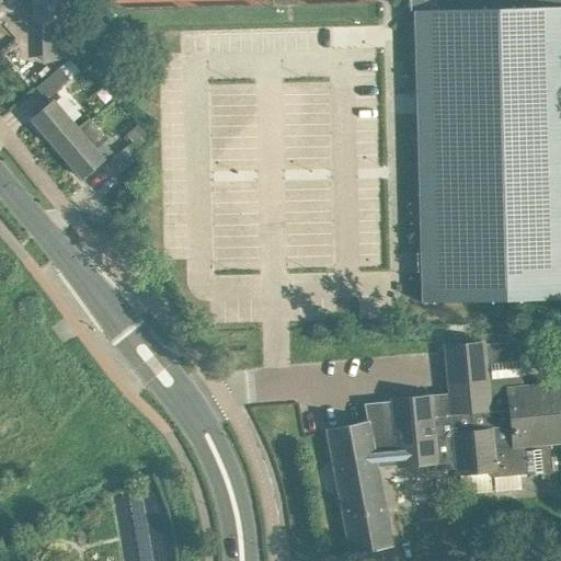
[(32,0),(33,22),(64,21),(63,0),(32,0)]
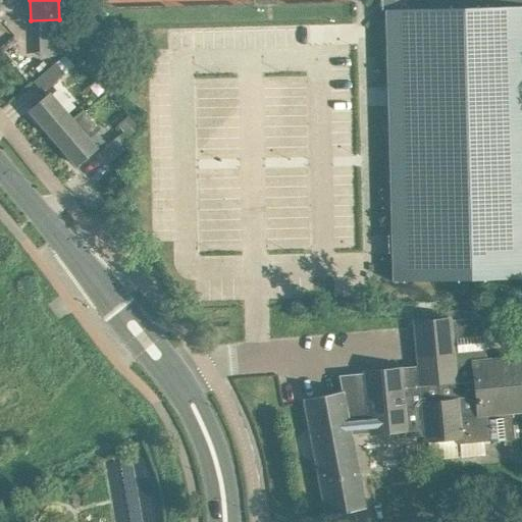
[(521,0),(394,0),(395,9),(385,9),(392,281),(521,277),(521,0)]
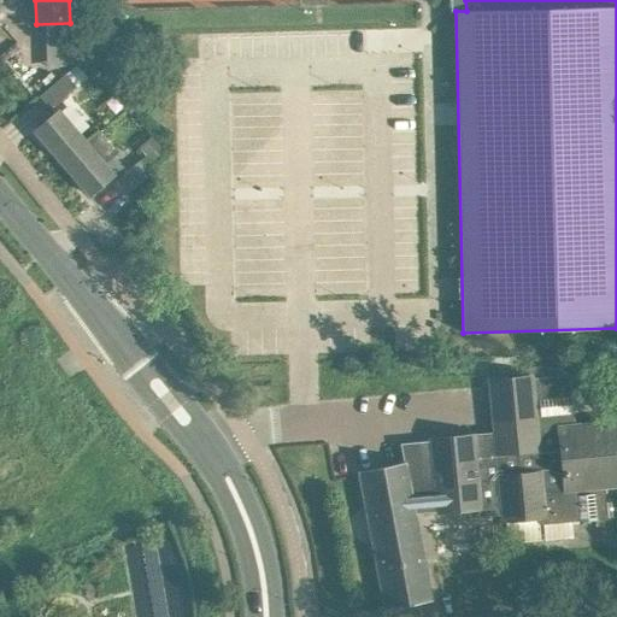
[(51,109),(76,87),(87,77),(77,65),(40,97),(51,109)]
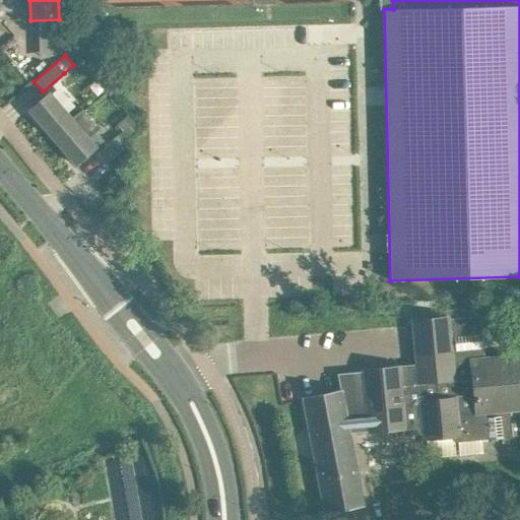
[(53,137),(72,120),(49,93),(45,96),(29,110),(53,137)]
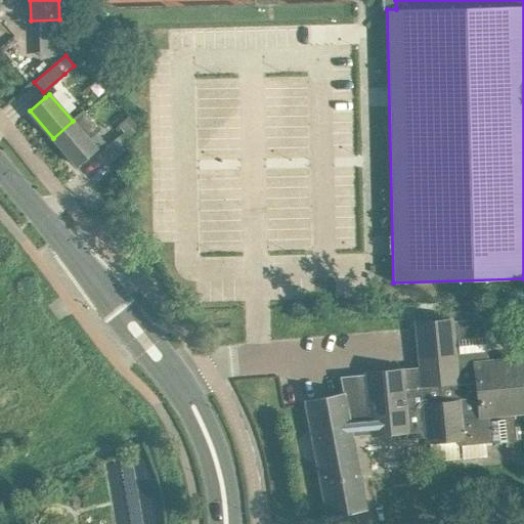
[(104,141),(97,132),(99,130),(84,112),(73,122),(73,121),(53,138),(76,166),(92,153),(104,141)]
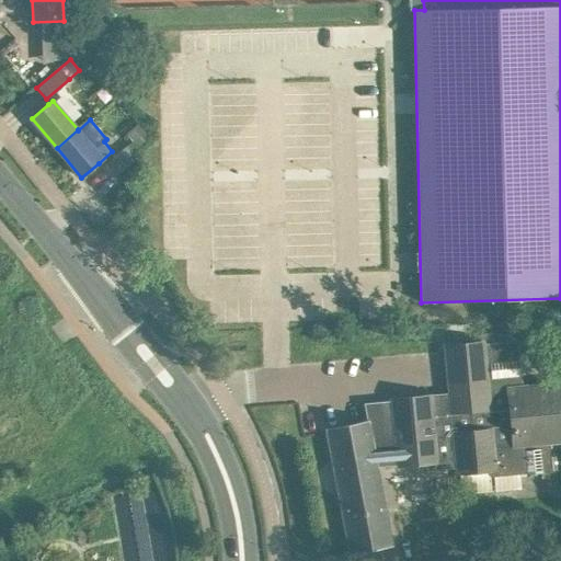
[(139,123),(126,134),(133,141),(137,147),(150,136),(139,123)]
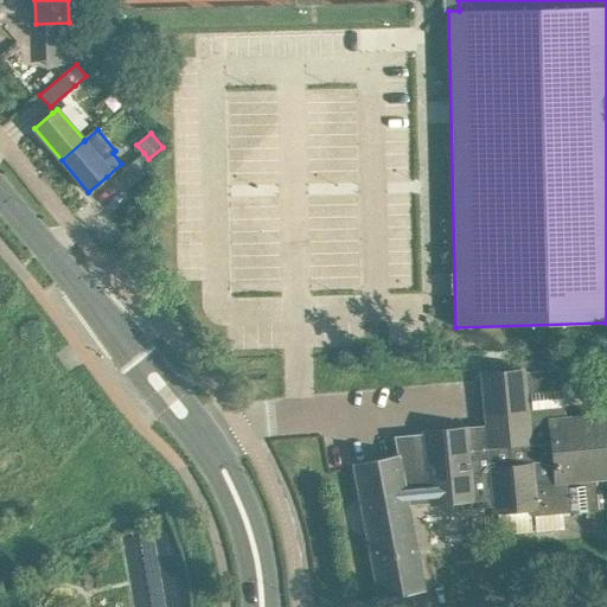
[(147,171),(149,170),(151,168),(151,161),(148,159),(144,153),(138,159),(113,180),(122,192),(147,171)]
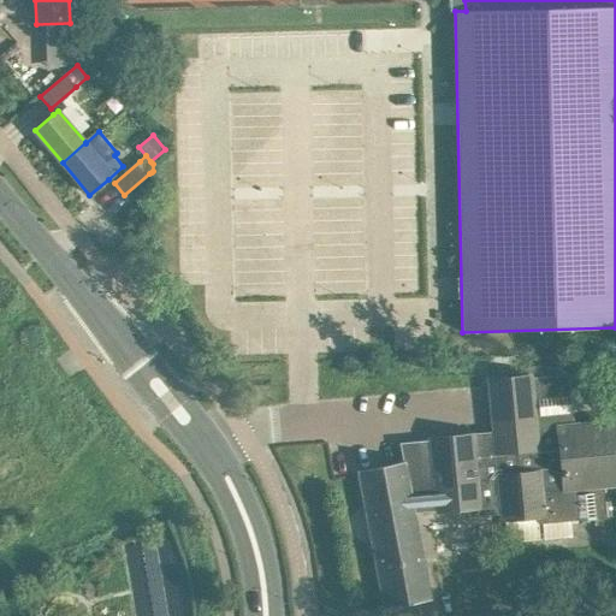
[(403,463),(359,472),(368,520),(385,608),(430,598),(414,513),(477,507),(478,516),(503,514),(504,519),(507,543),(540,539),(539,522),(566,520),(606,516),(611,516),(610,502),(605,502),(603,485),(615,484),(615,421),(573,426),(568,374),(491,381),(491,384),(495,419),(496,433),(471,436),(432,439),(398,442),(403,463)]
